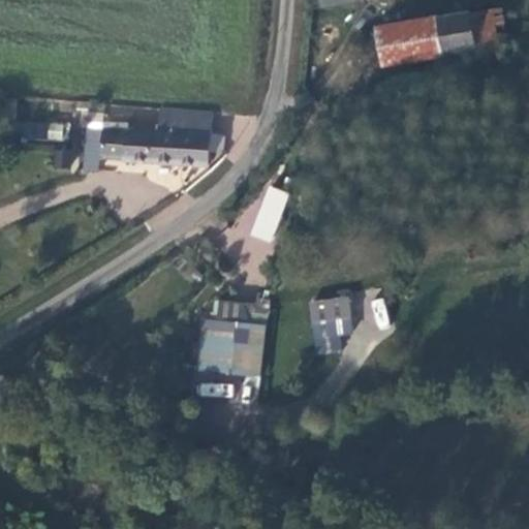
[(345,3),(345,0),(307,0),(310,8),(345,3)]
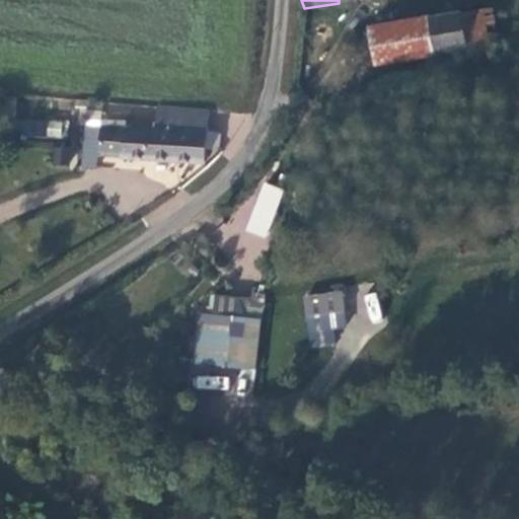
[(494,7),(450,15),(452,50),(498,42),(494,7)]
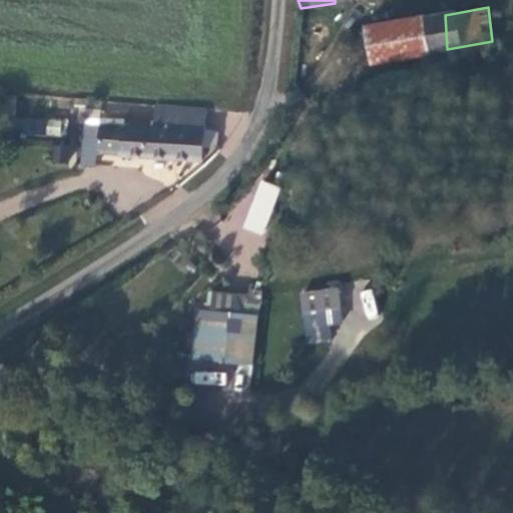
[(412,19),(416,55),(447,49),(445,15),(412,19)]
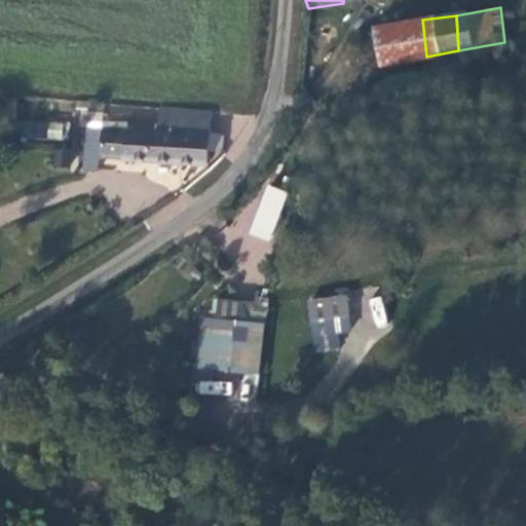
[(366,28),(369,66),(426,57),(422,20),(366,28)]
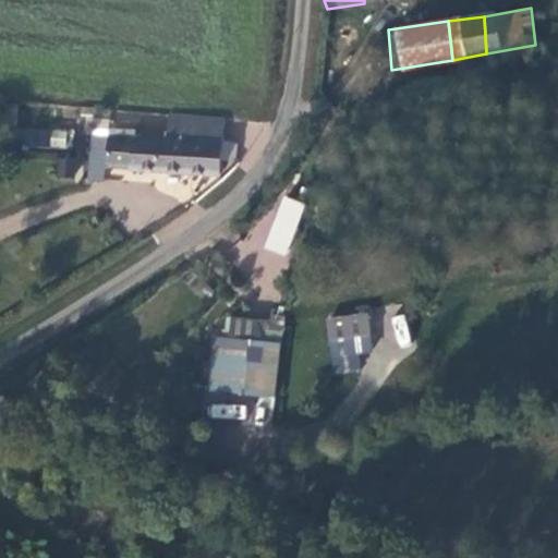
[(111,110),(83,109),(81,114),(94,116),(87,182),(105,183),(108,166),(109,134),(111,110)]
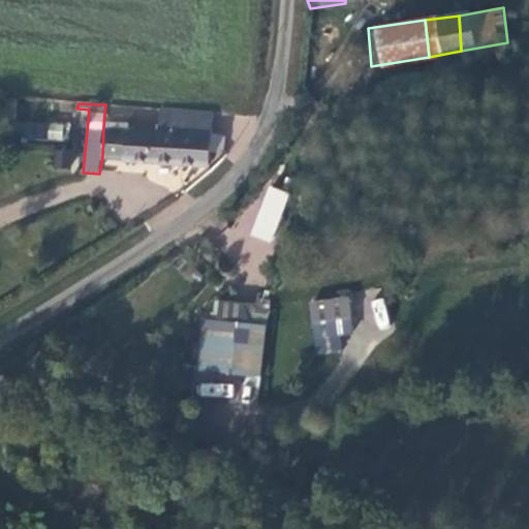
[(214,131),(215,113),(159,107),(159,128),(180,129),(214,131)]
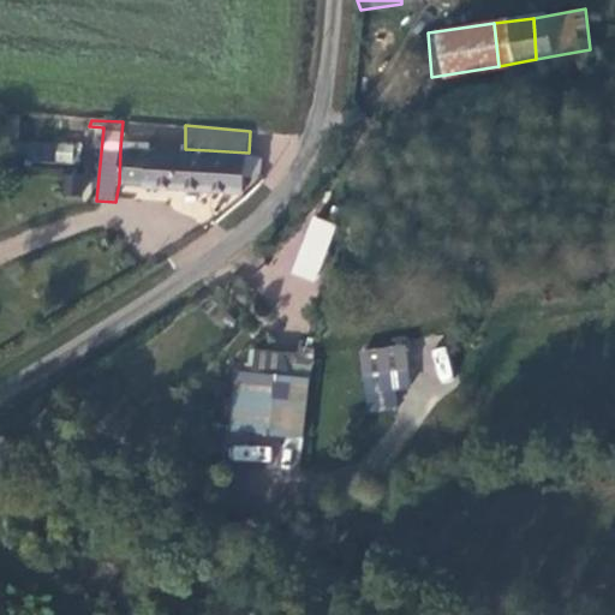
[(75,165),(76,145),(30,143),(30,161),(75,165)]
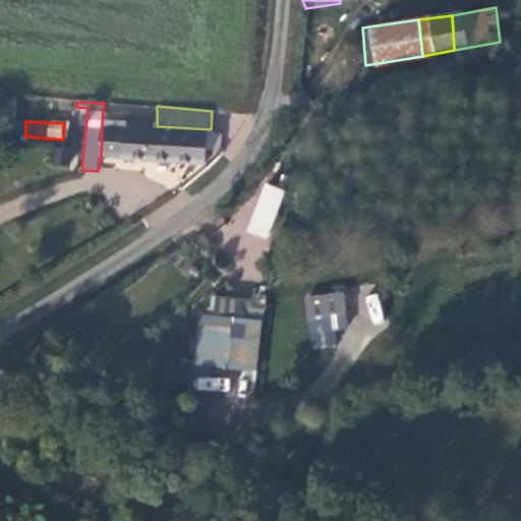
[(101,155),(137,158),(136,126),(102,125),(101,155)]
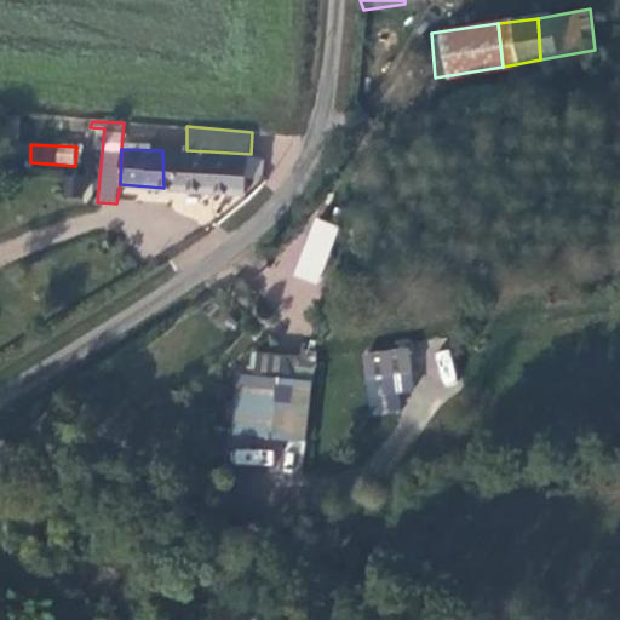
[(164,188),(207,190),(211,151),(187,150),(162,150),(164,188)]
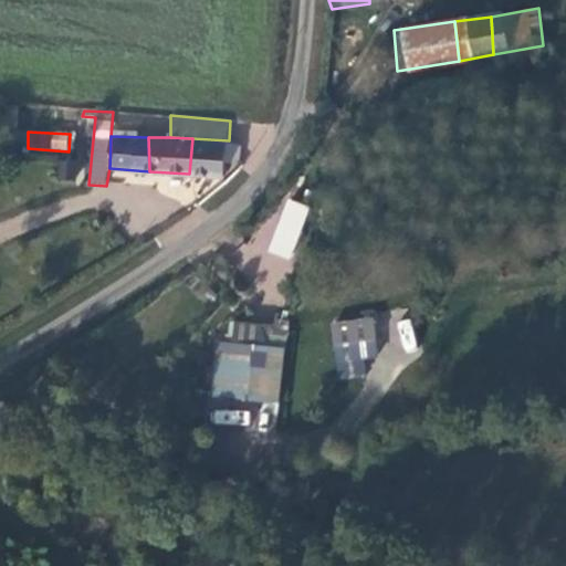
[(227,178),(229,161),(240,164),(242,145),(229,140),(192,138),(189,174),(209,175),(227,178)]
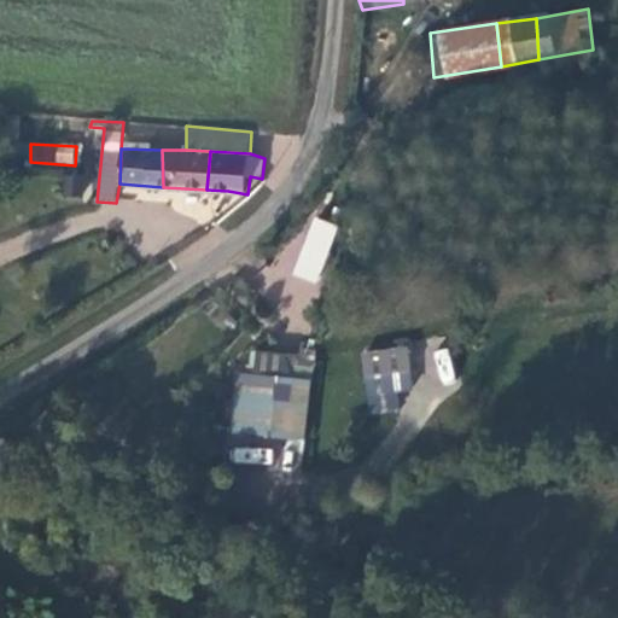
[(87,175),(68,174),(66,194),(86,196),(87,175)]
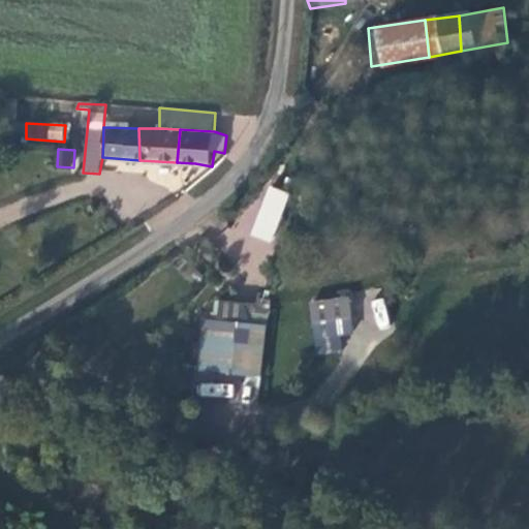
[(268,185),(249,235),(271,243),(289,193),(268,185)]
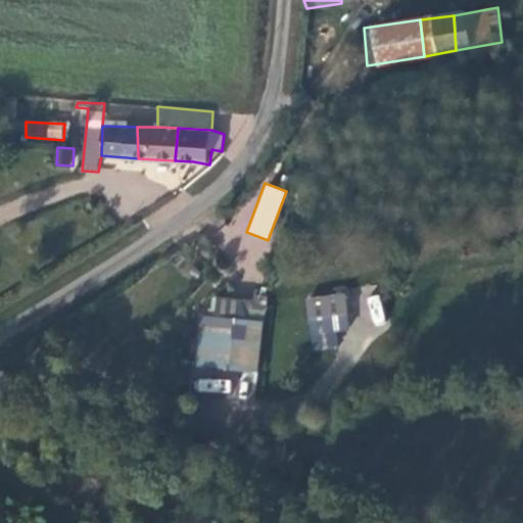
[(344,292),(305,296),(312,349),(338,346),(337,330),(348,328),(344,292)]
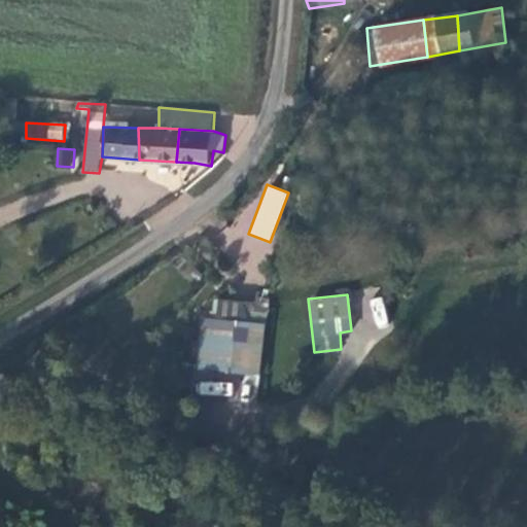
[(381,296),(369,301),(377,327),(388,323),(381,296)]
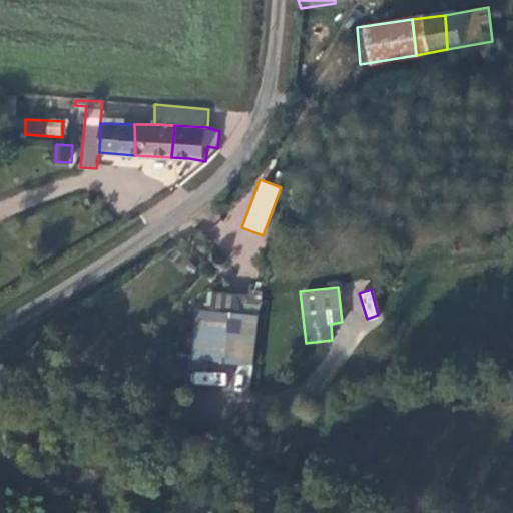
[(264,296),(211,292),(208,291),(206,311),(229,313),(224,362),(257,365),(264,296)]
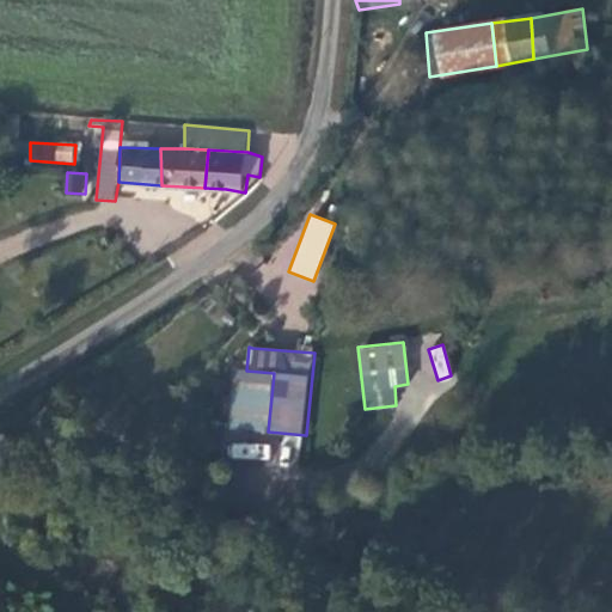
[(246,371),(238,371),(234,428),(268,432),(274,373),(246,371)]
